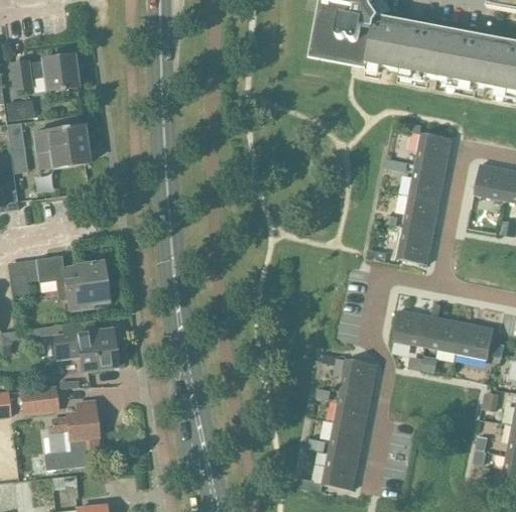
[(317,0),(307,55),(354,64),(366,66),(367,62),(515,90),(515,46),(374,20),(365,6),(366,0),(317,0)]
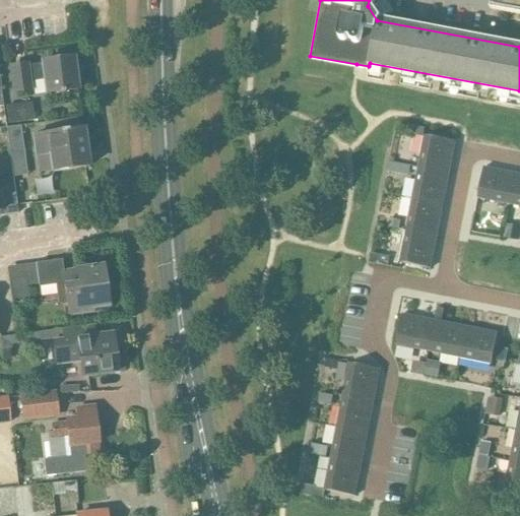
[(493,0),(492,7),(519,12),(519,0),(493,0)]
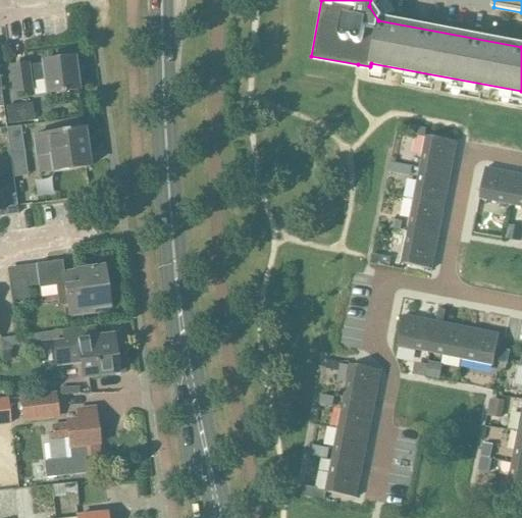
[(80,87),(74,54),(42,59),(43,60),(28,62),(28,61),(10,64),(14,90),(32,88),(31,79),(45,75),(47,92),(80,87)]
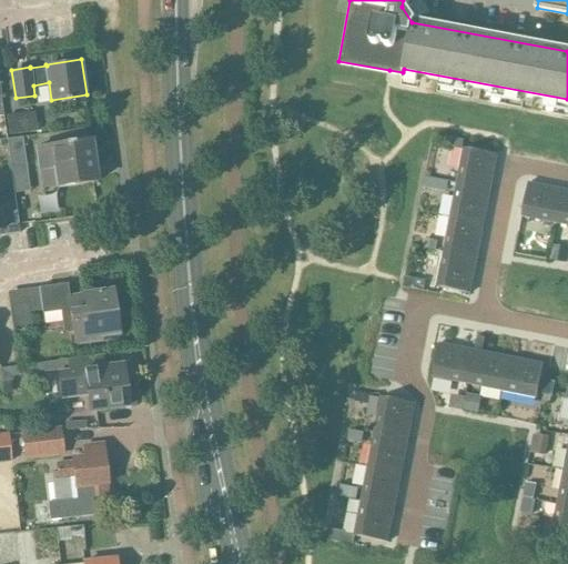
[(6,112),(9,132),(38,129),(34,109),(6,112)]
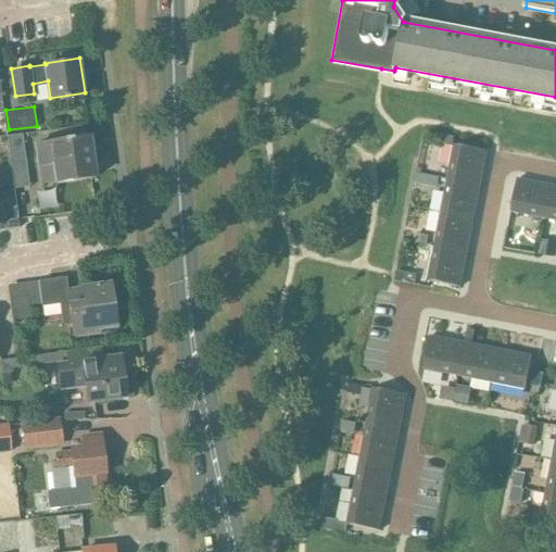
[(22,132),(7,134),(11,164),(26,162),(22,132)]
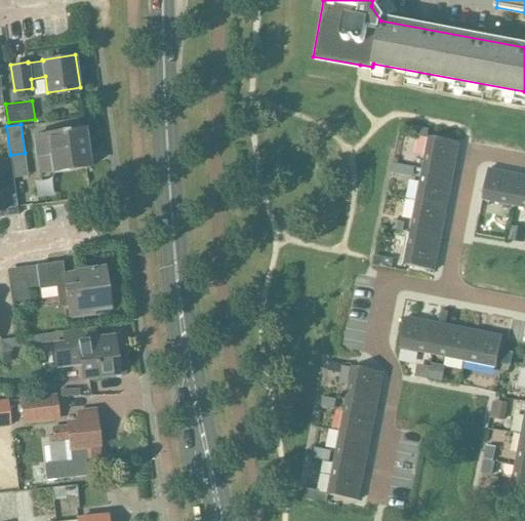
[(90,164),(85,127),(34,134),(37,154),(50,152),(53,170),(90,164)]
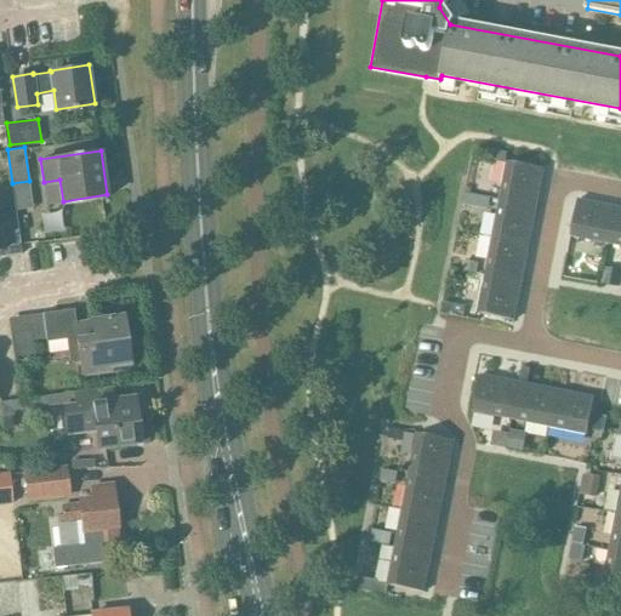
[(508,159),(501,197),(536,204),(545,166),(508,159)]
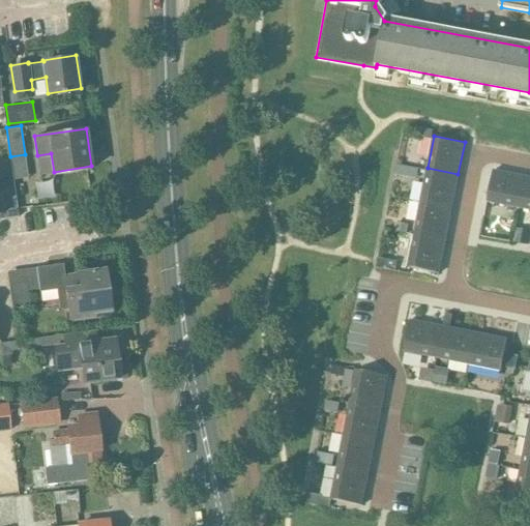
[(0,211),(4,211),(4,208),(18,207),(16,193),(13,176),(11,165),(11,159),(10,159),(0,161),(0,211)]
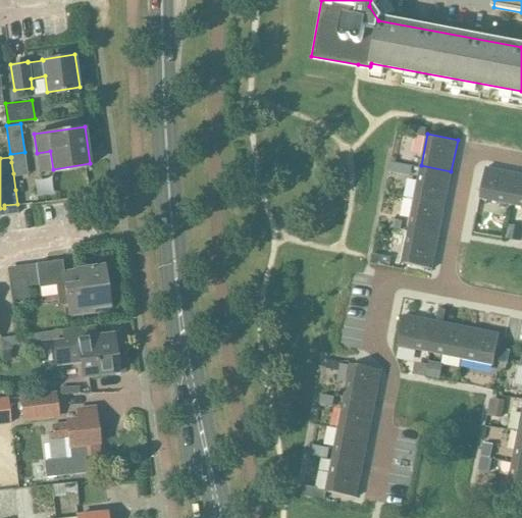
[(386,168),(414,172),(415,163),(387,159),(386,168)]
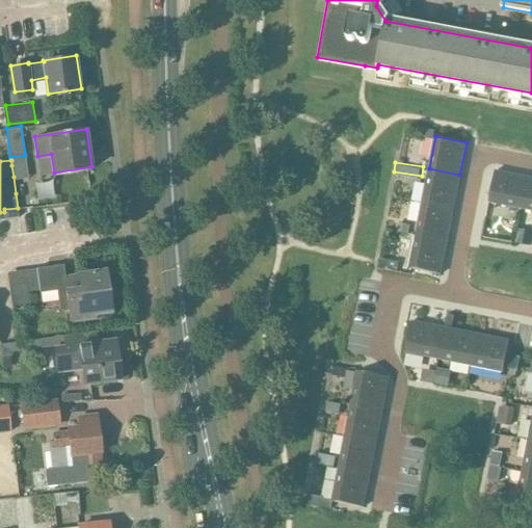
[(459,175),(429,168),(423,201),(453,207),(459,175)]
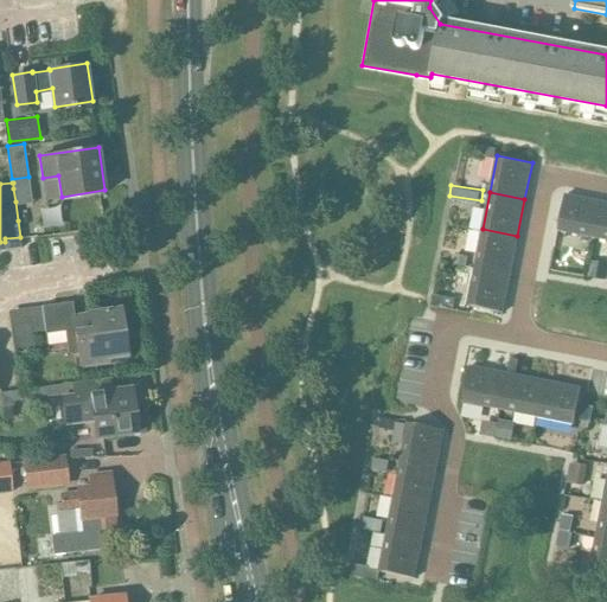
[(595,235),(602,199),(564,192),(558,228),(595,235)]
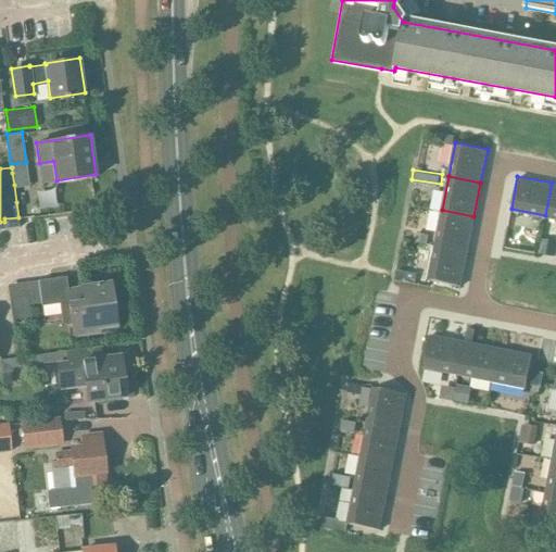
[(555,183),(552,183),(545,215),(555,216),(555,183)]
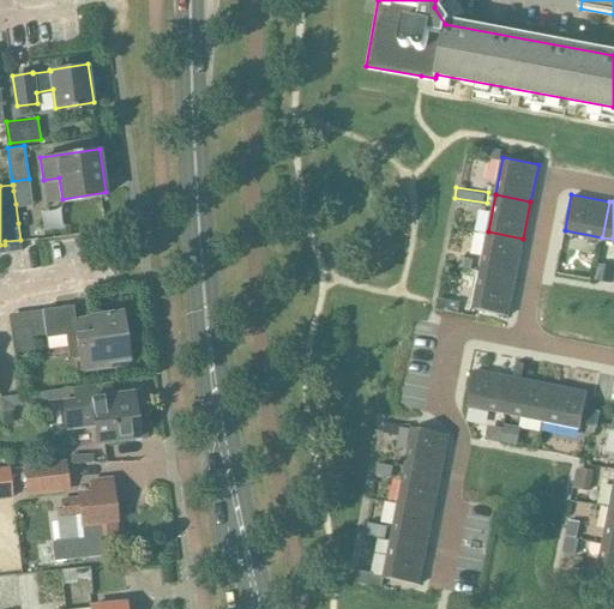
[(523,239),(488,231),(480,269),(516,276),(523,239)]
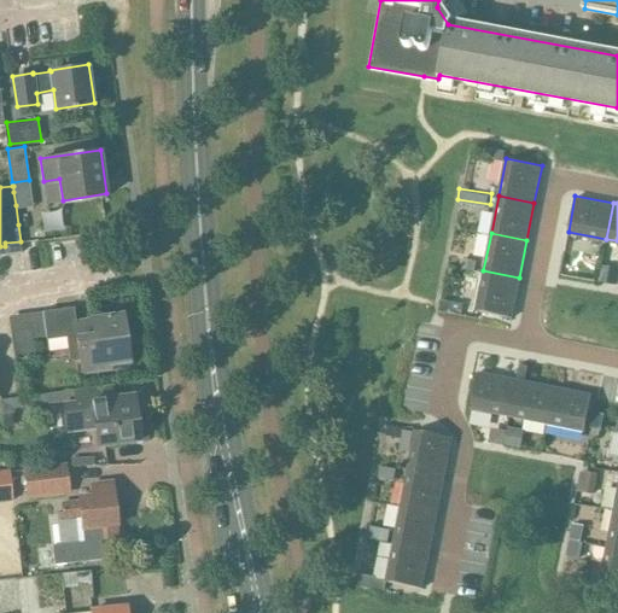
[(519,278),(483,270),(476,309),(512,315),(519,278)]
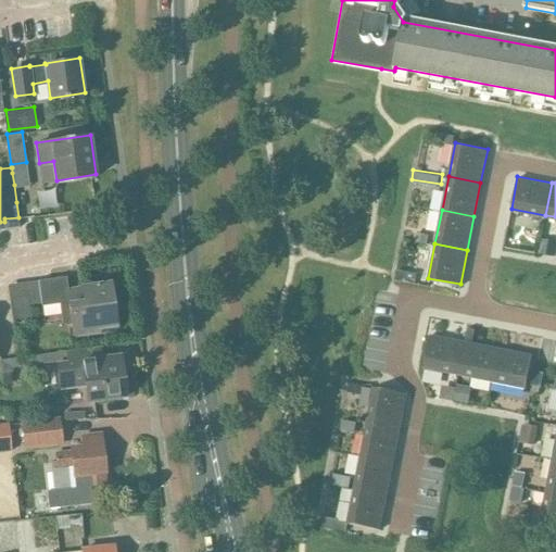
[(66,275),(62,275),(23,281),(23,283),(24,283),(26,293),(9,297),(12,321),(30,318),(28,300),(41,298),(41,304),(68,300),(74,336),(98,331),(98,328),(115,325),(109,281),(68,288),(66,275)]
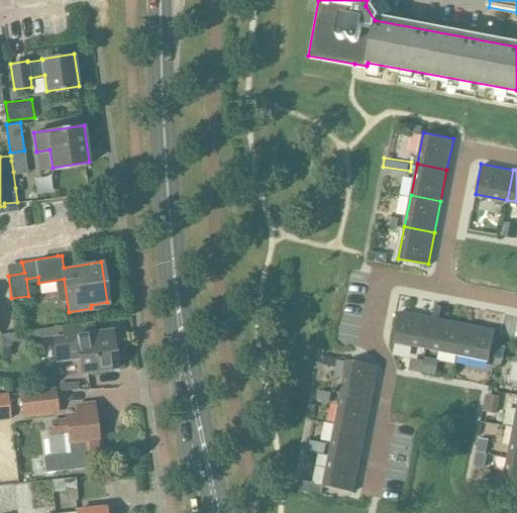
[(426,345),(432,316),(400,310),(394,339),(426,345)]
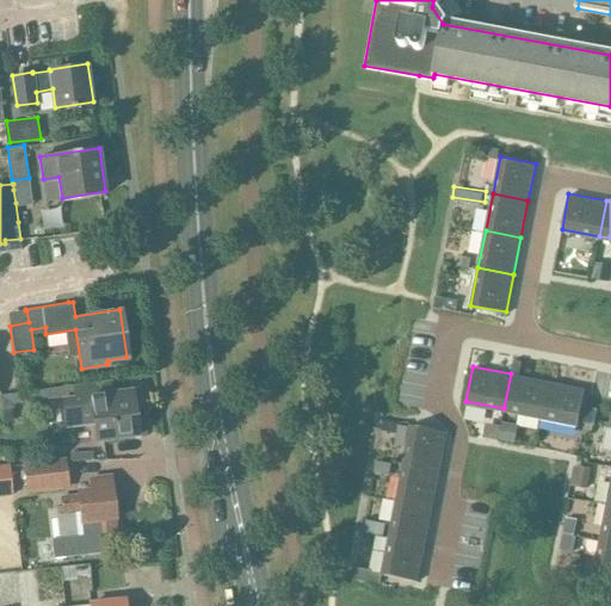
[(548,381),(511,373),(504,408),(541,415),(548,381)]
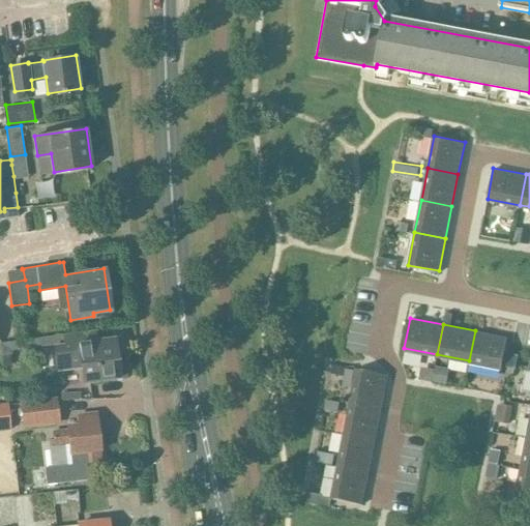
[(64,333),(65,341),(53,343),(57,371),(82,367),(84,381),(119,376),(114,339),(97,341),(95,329),(64,333)]
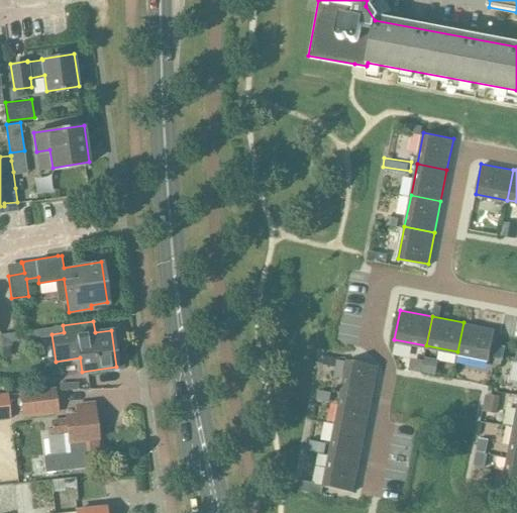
[(495,328),(463,322),(457,351),(489,358),(495,328)]
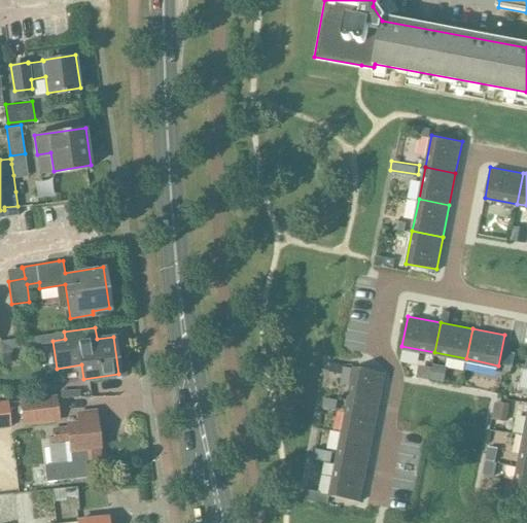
[(419,361),(417,373),(431,376),(433,363),(419,361)]
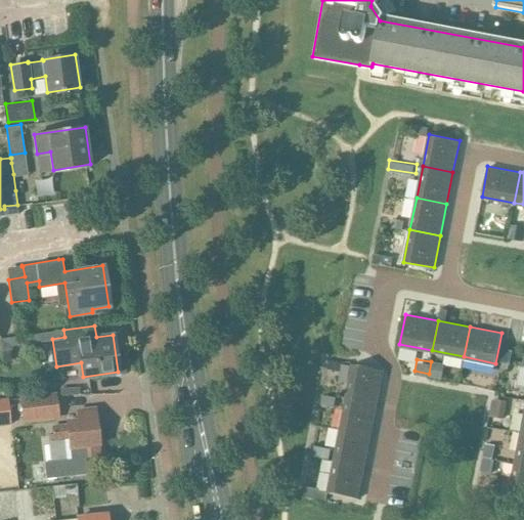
[(431,361),(429,374),(441,376),(443,363),(431,361)]
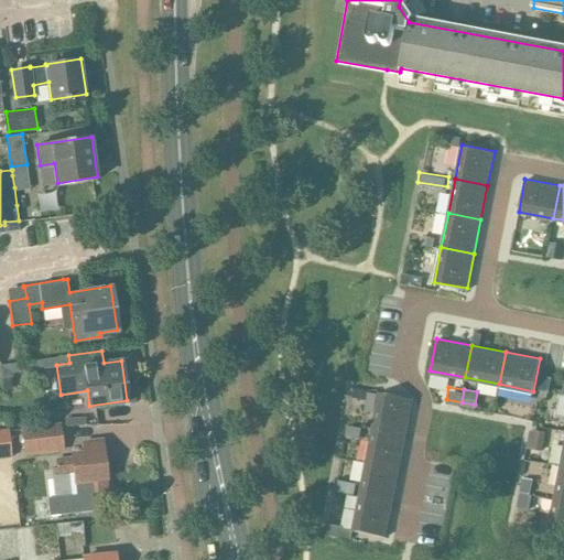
[(379,391),(372,426),(405,432),(412,398),(379,391)]
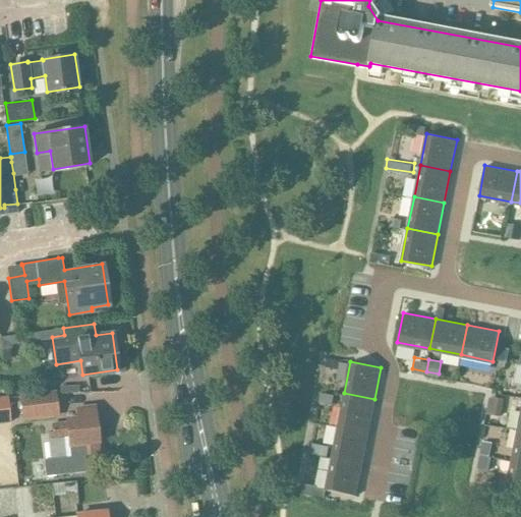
[(58,408),(56,389),(21,393),(24,417),(53,414),(52,408),(58,408)]
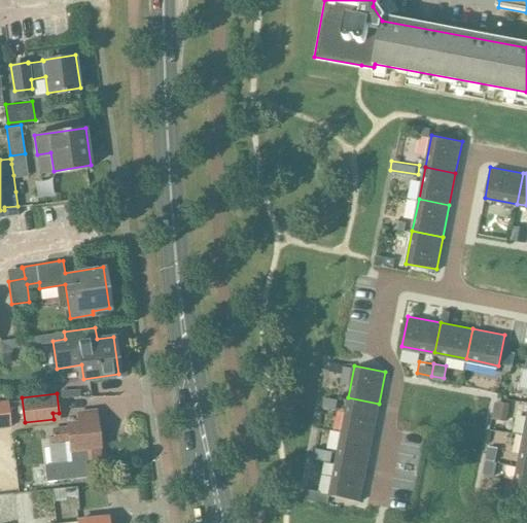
[(379,404),(348,397),(342,429),(373,436),(379,404)]
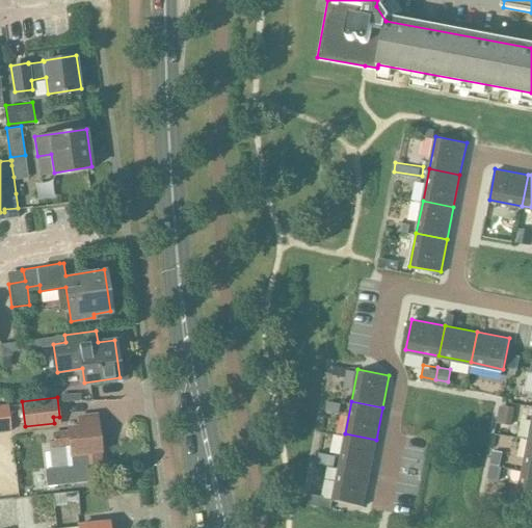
[(0,429),(10,428),(8,403),(0,404),(0,429)]
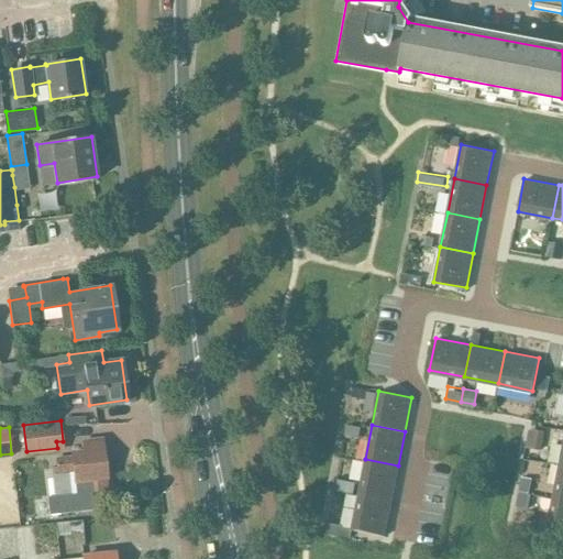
[(76,492),(47,495),(50,513),(92,507),(91,490),(107,489),(106,477),(107,477),(102,437),(84,438),(85,449),(73,451),(73,455),(57,457),(58,470),(74,469),(76,492)]
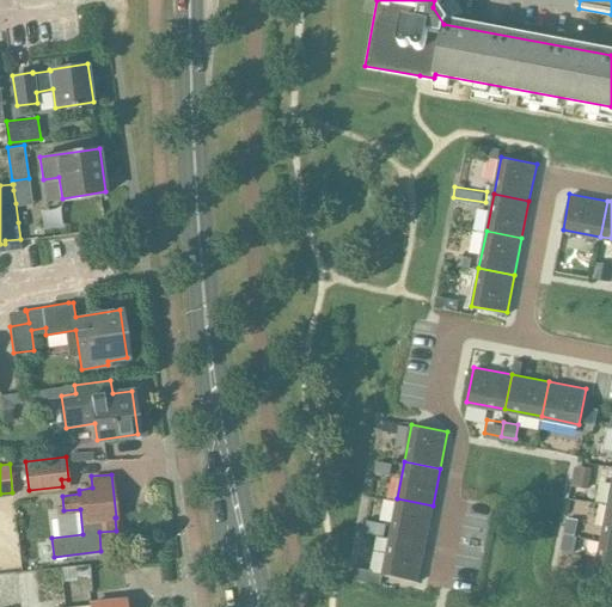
[(433,506),(397,498),(390,535),(426,543),(433,506)]
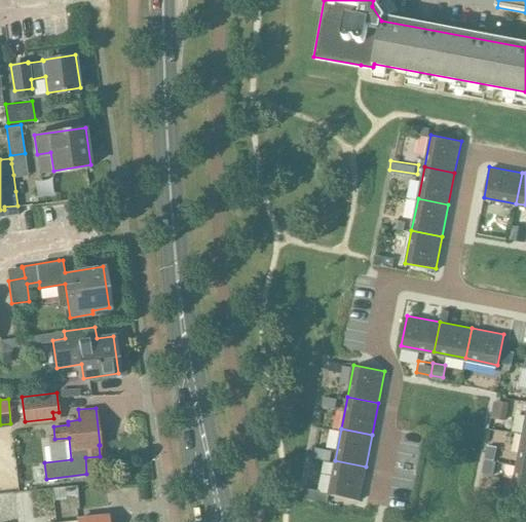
[(525,433),(523,433),(517,464),(525,465),(525,433)]
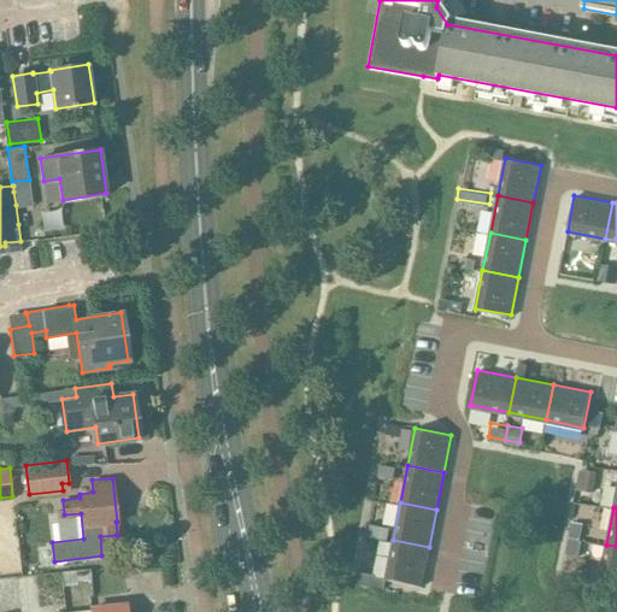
[(375,536),(391,540),(393,528),(377,524),(375,536)]
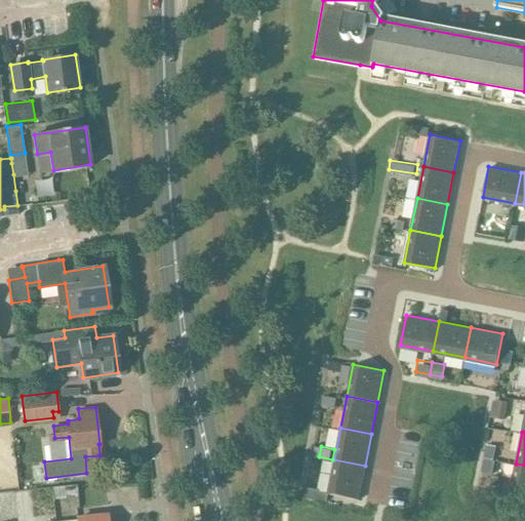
[(365,466),(334,459),(328,492),(359,497),(365,466)]
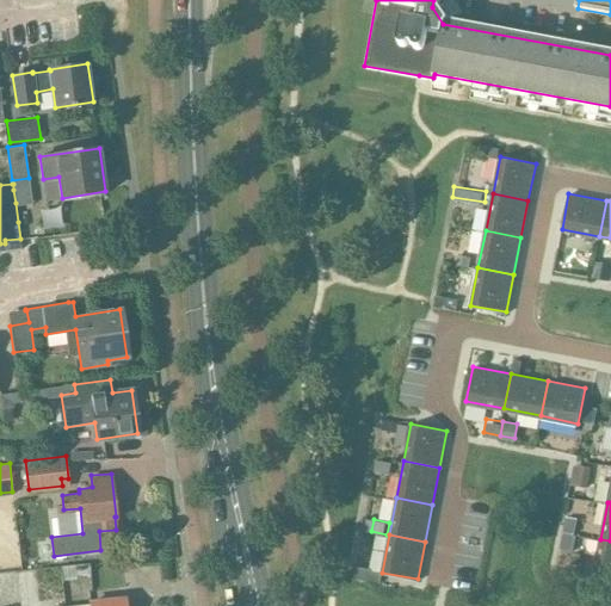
[(610,540),(600,539),(593,576),(610,579),(610,540)]
